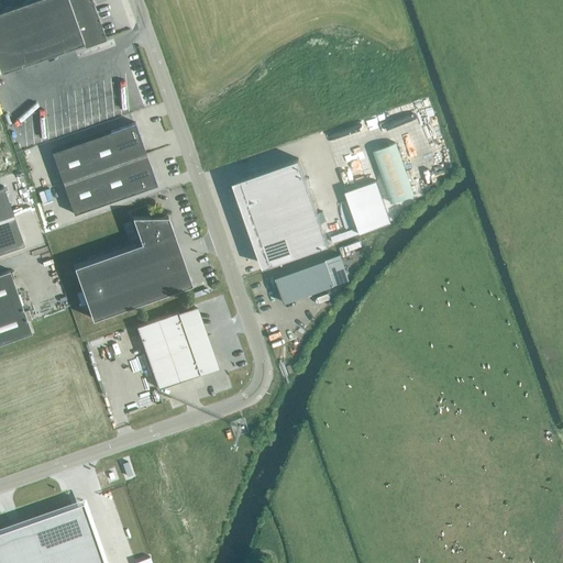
[(91,0),(29,0),(0,10),(0,72),(84,43),(85,46),(106,39),(91,0)]
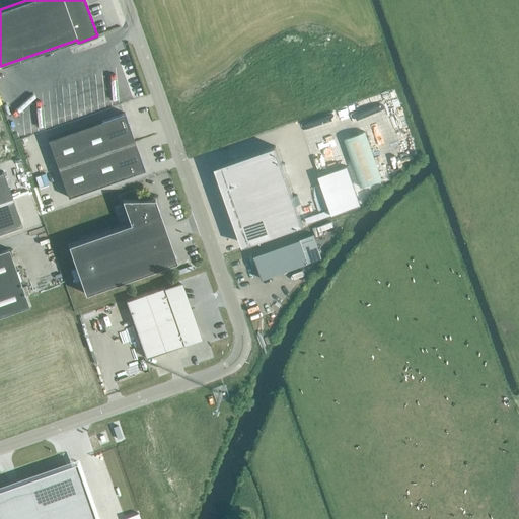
[(58,168),(135,142),(125,114),(48,140),(58,168)]
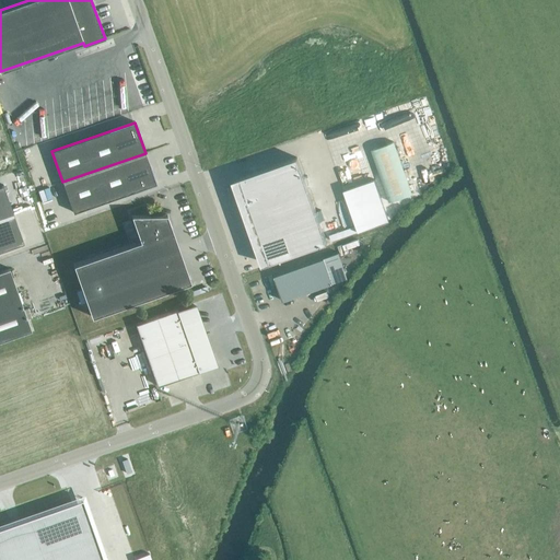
[(338,178),(369,167),(354,127),(323,138),(338,178)]
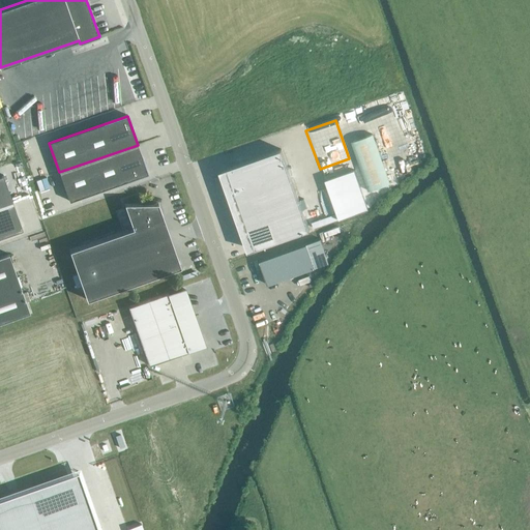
[(372,135),(351,143),(367,192),(389,183),(372,135)]
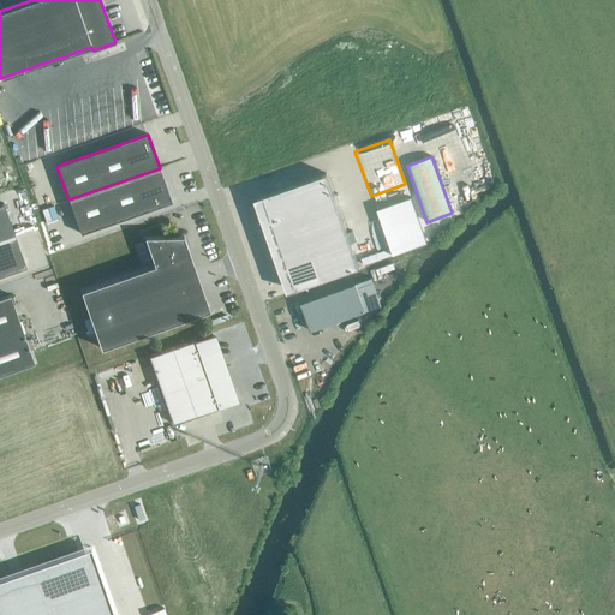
[(172,202),(160,168),(69,199),(81,234),(172,202)]
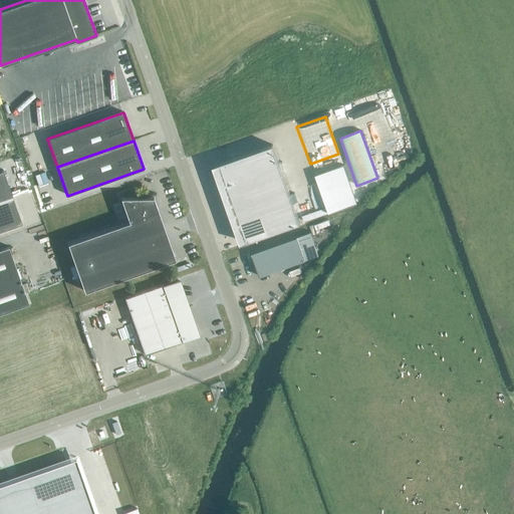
[(220,164),(247,242),(299,224),(271,146),(220,164)]
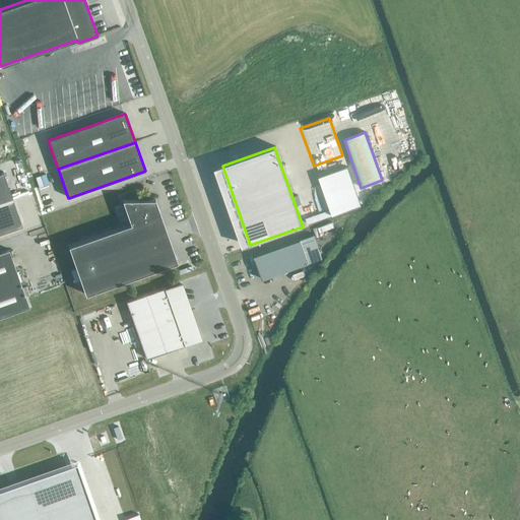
[(0,203),(12,199),(3,173),(0,173),(0,203)]
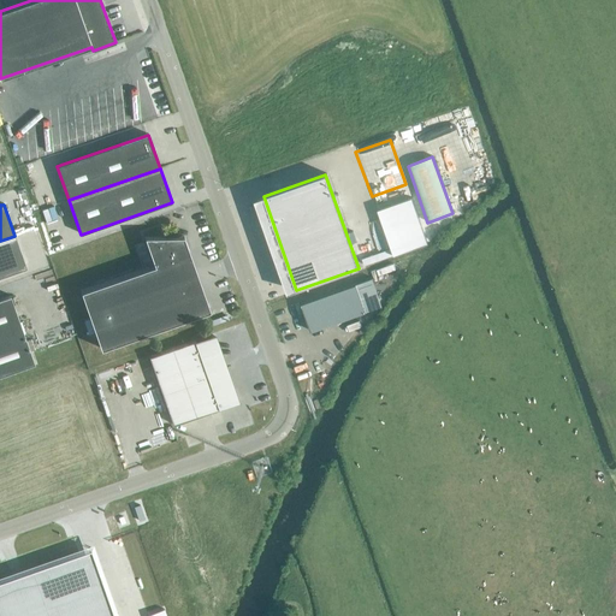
[(15,236),(0,241),(0,276),(27,267),(15,236)]
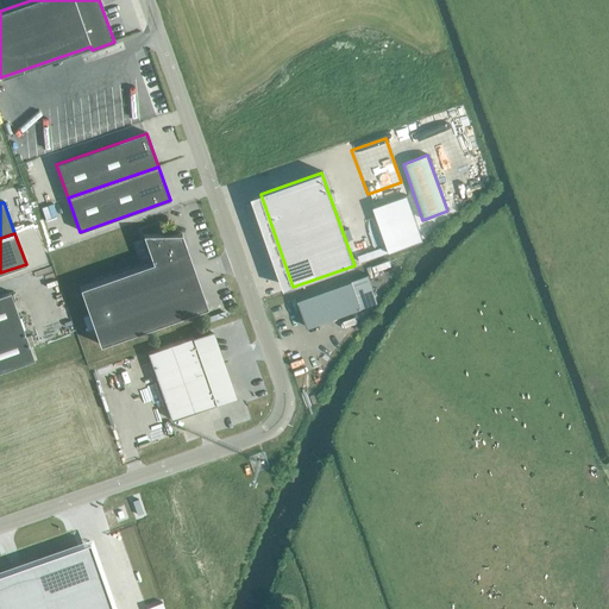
[(144,236),(154,263),(80,289),(100,345),(207,307),(182,234),(144,236)]
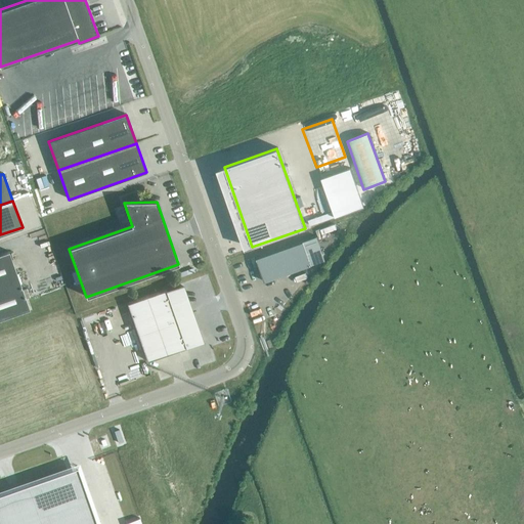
[(332,212),(308,220),(310,226),(334,218),(332,212)]
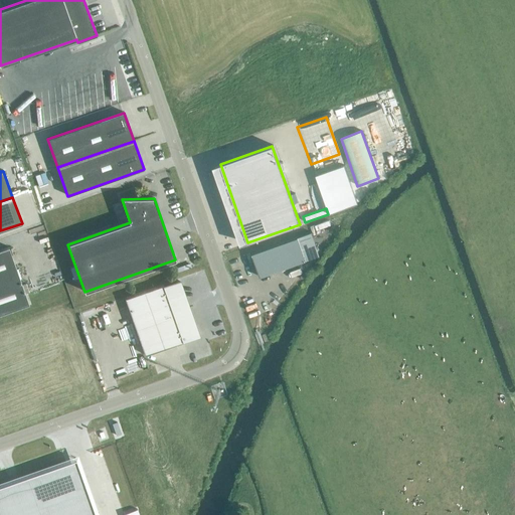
[(307,261),(298,237),(251,253),(261,277),(307,261)]
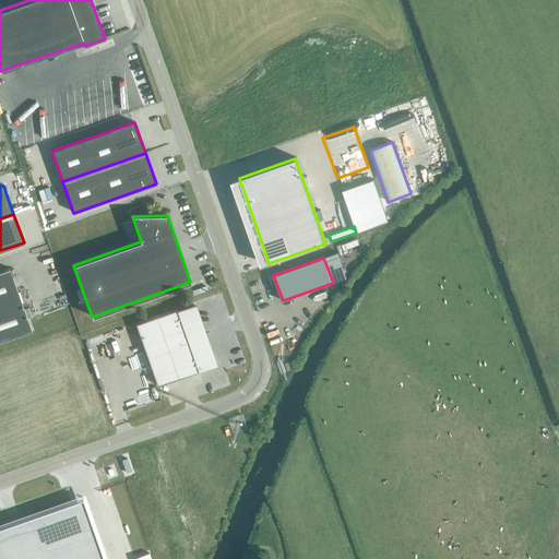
[(0,341),(32,331),(10,269),(0,272),(0,341)]
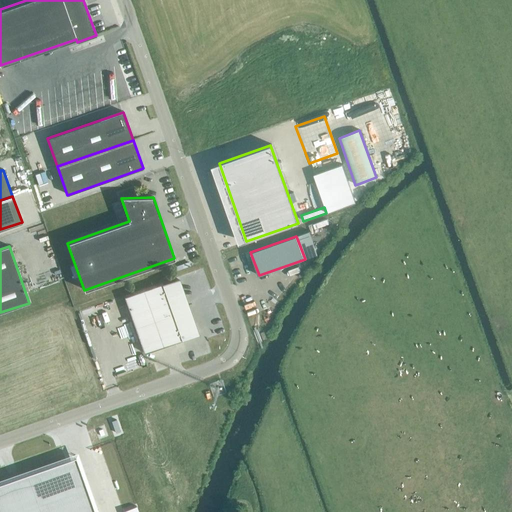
[(124,297),(130,315),(168,302),(171,309),(188,303),(179,277),(124,297)]
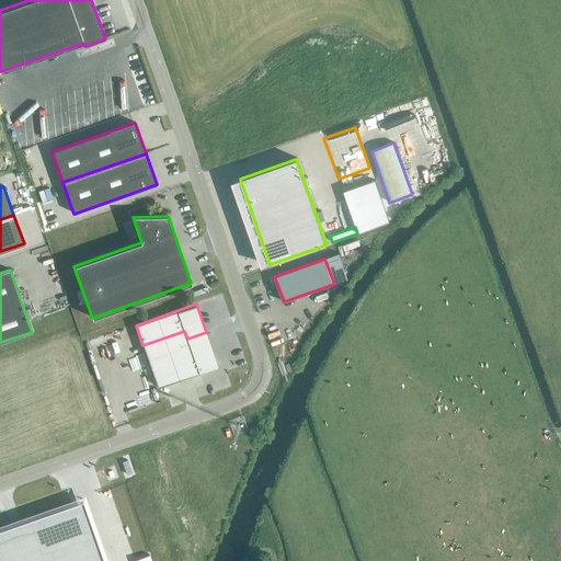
[(184,331),(142,345),(158,387),(218,366),(206,332),(187,339),(184,331)]
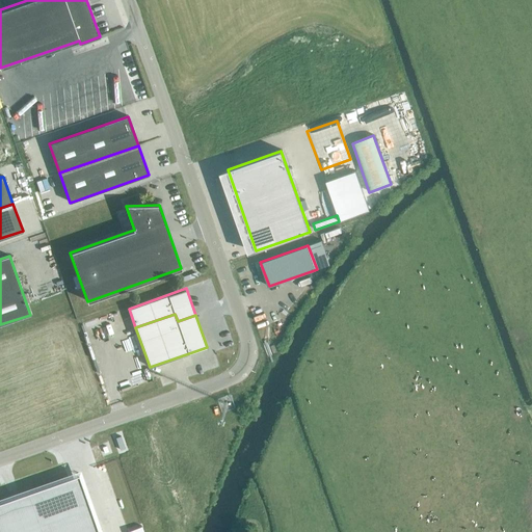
[(87,531),(69,478),(0,501),(0,531),(87,531)]
